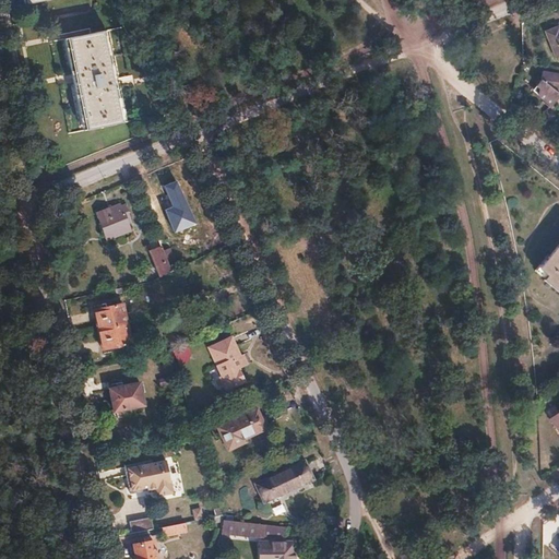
[(557,26),(546,31),(556,56),(558,55),(558,27),(558,28),(557,26)]
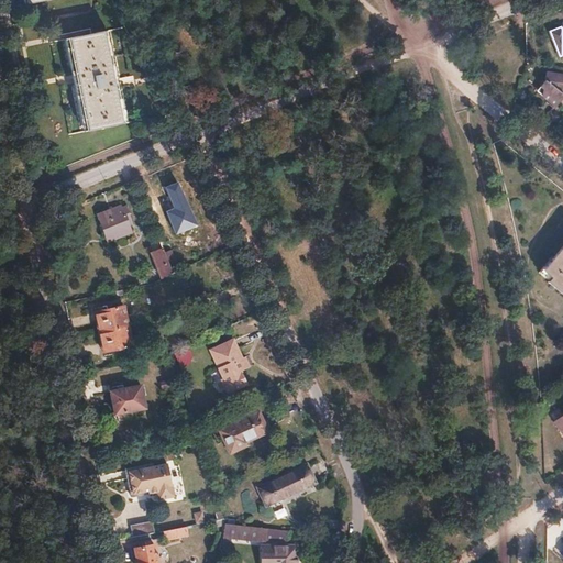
[(105,30),(66,37),(85,130),(123,122),(105,30)]
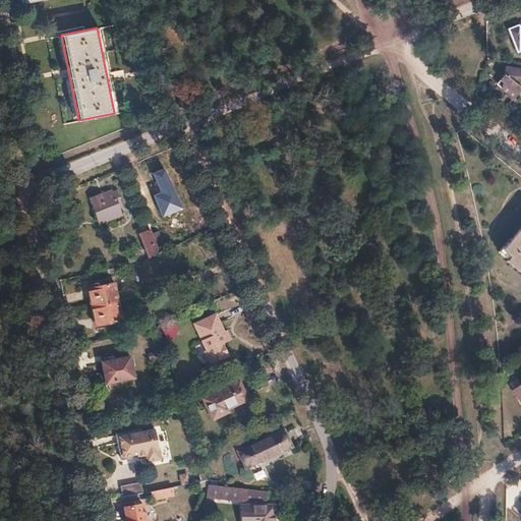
[(520,68),(504,66),(502,73),(498,78),(501,80),(500,87),(512,97),(520,84),(520,81),(520,79),(520,68)]
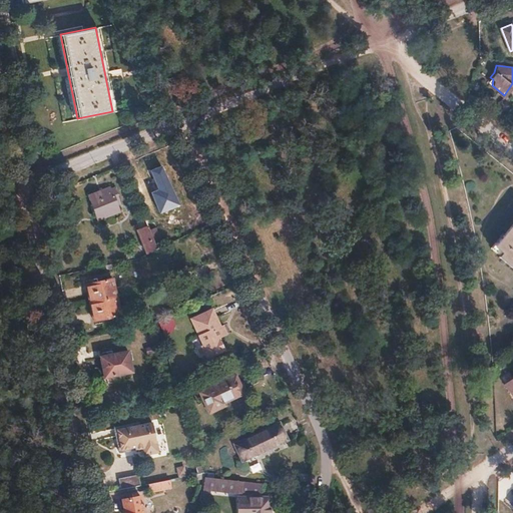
[(110,185),(88,193),(97,218),(119,209),(116,200),(118,199),(113,186),(111,187),(110,185)]
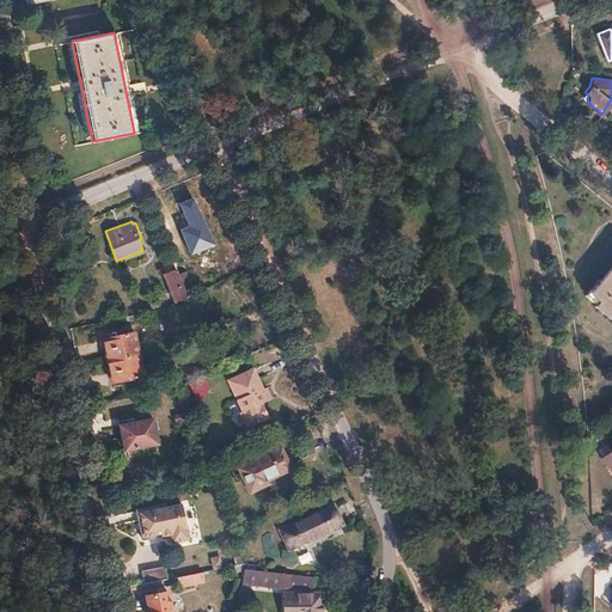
[(611,263),(593,288),(603,295),(598,300),(611,311),(611,263)]
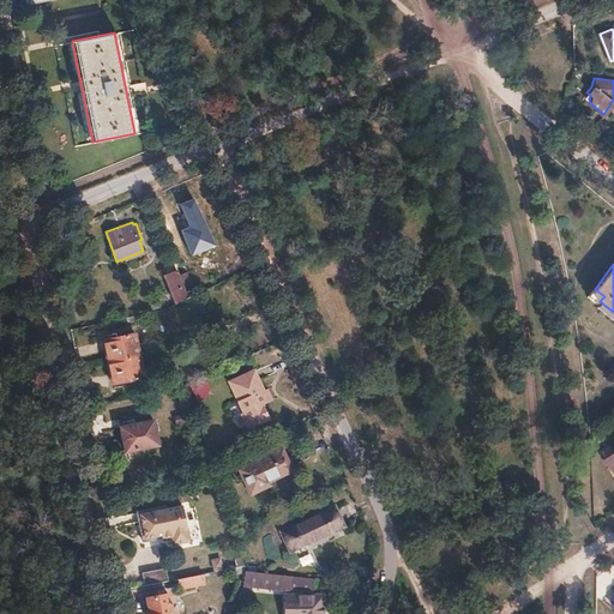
[(175,269),(163,275),(176,302),(188,296),(175,269)]
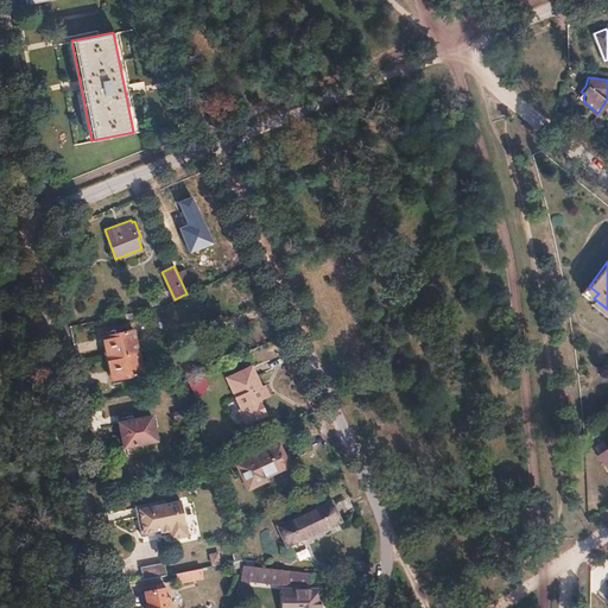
[(220,315),(209,318),(211,325),(222,321),(220,315)]
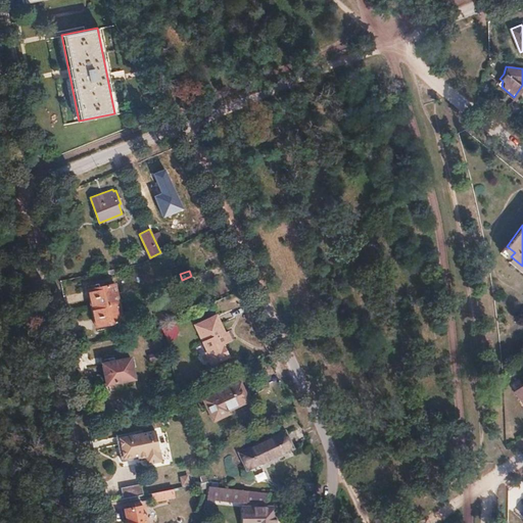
[(191,276),(182,280),(186,290),(196,286),(191,276)]
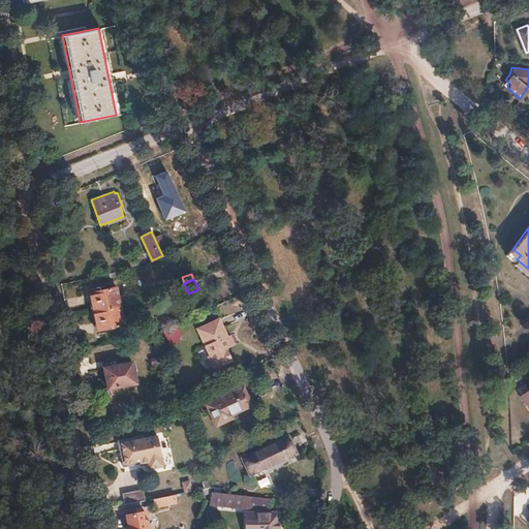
[(116,286),(88,291),(92,310),(120,304),(116,286)]
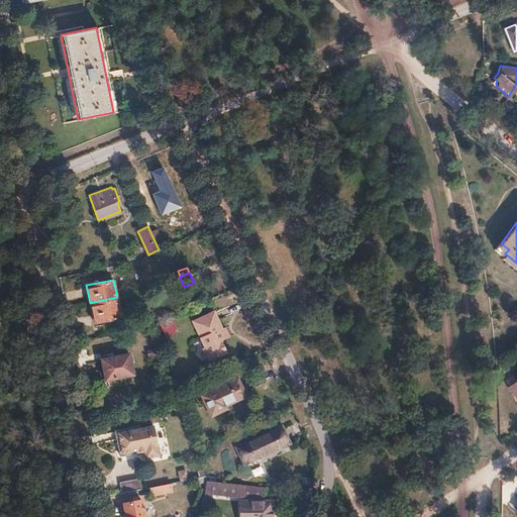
[(117,297),(90,303),(94,322),(121,316),(117,297)]
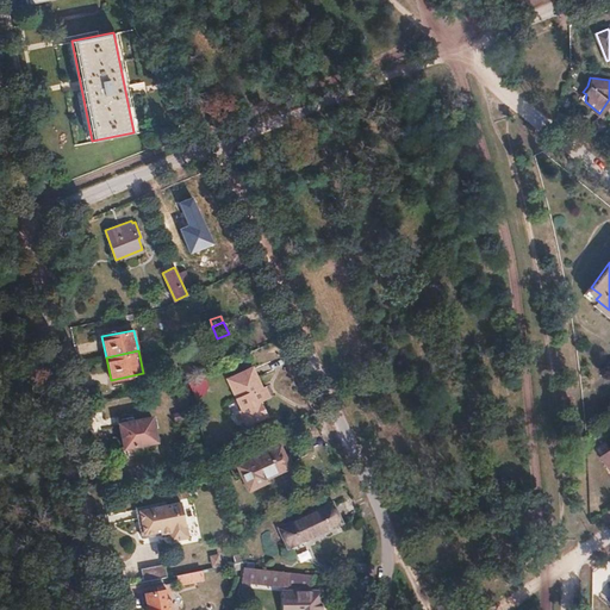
[(253,366),(229,377),(246,416),(262,409),(259,400),(267,397),(253,366)]
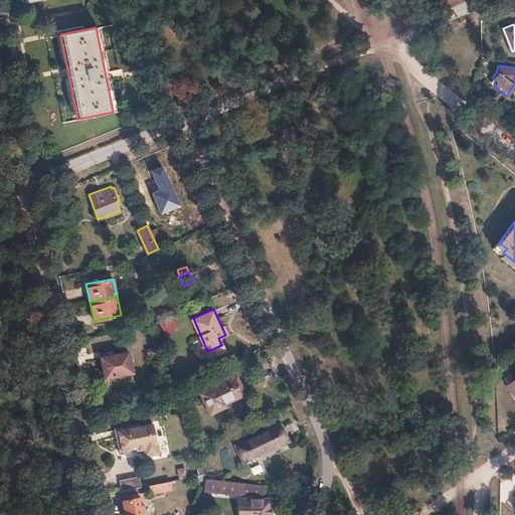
[(173,318),(159,321),(162,336),(176,333),(173,318)]
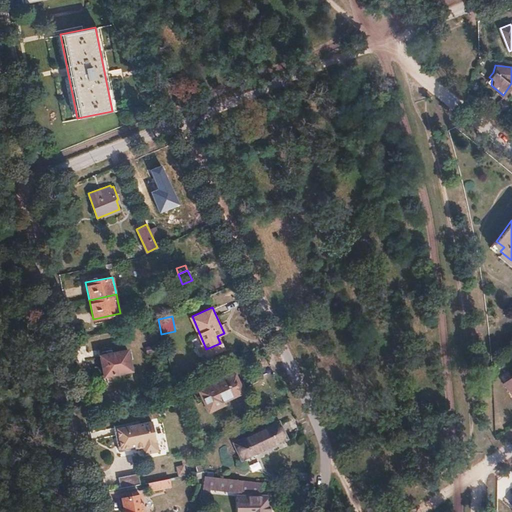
[(141,323),(131,325),(132,333),(143,330),(141,323)]
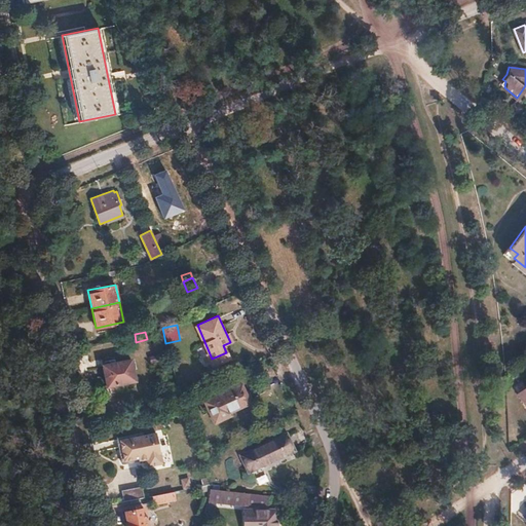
[(130,359),(103,365),(107,386),(135,380),(130,359)]
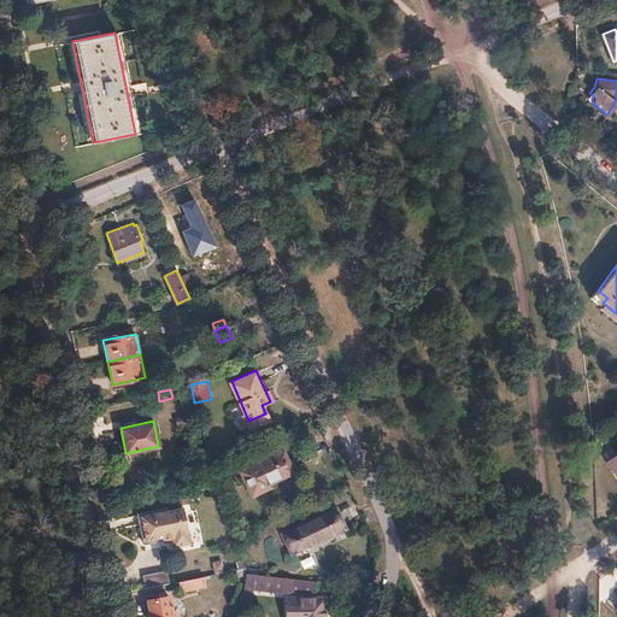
[(283,450),(240,470),(252,495),(272,486),(270,482),(291,472),(287,462),(289,462),(283,450)]
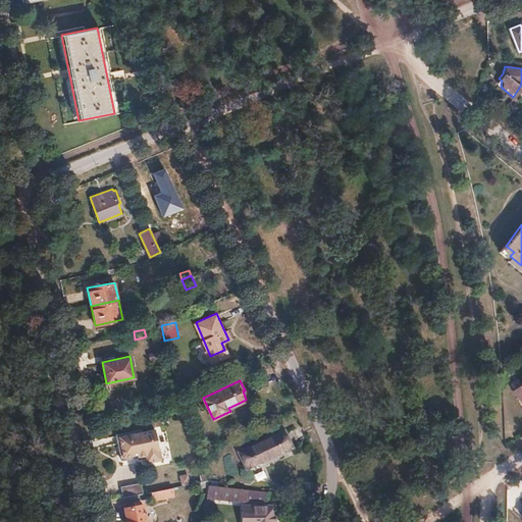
[(521,384),(513,392),(521,403),(521,384)]
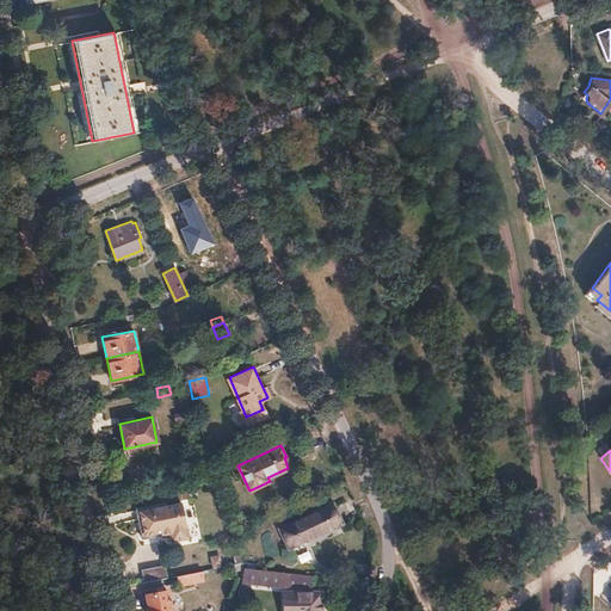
[(165,501),(135,507),(141,532),(160,529),(161,534),(171,532),(173,539),(190,536),(181,501),(166,505),(165,501)]
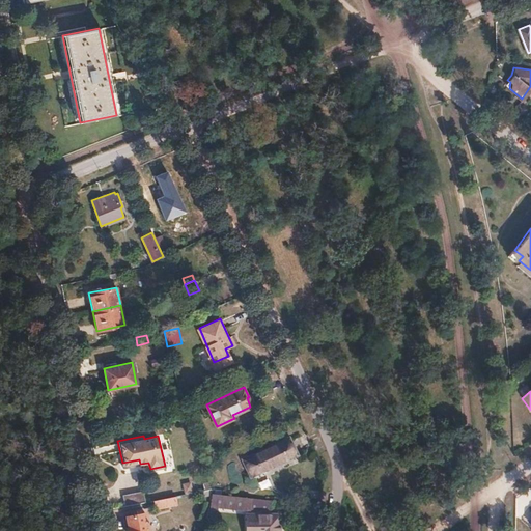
[(289,438),(245,458),(252,474),(297,454),(289,438)]
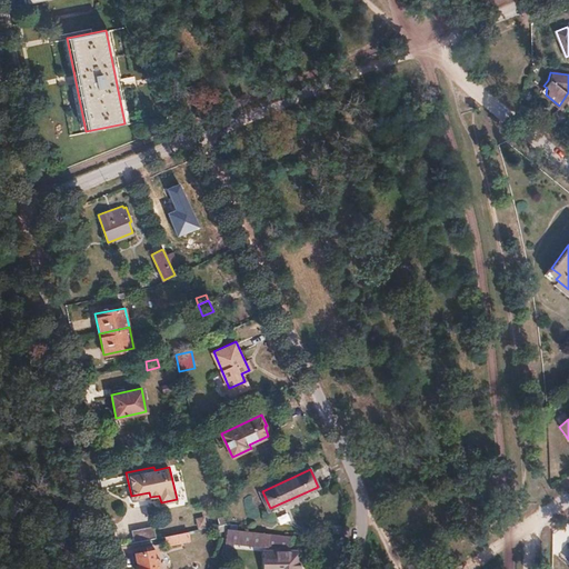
[(201,512),(190,515),(193,529),(203,527),(201,512)]
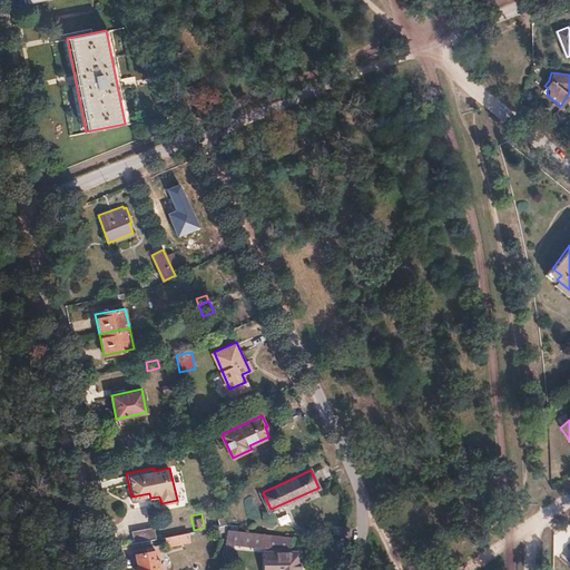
[(153,527),(133,531),(135,542),(155,538),(153,527)]
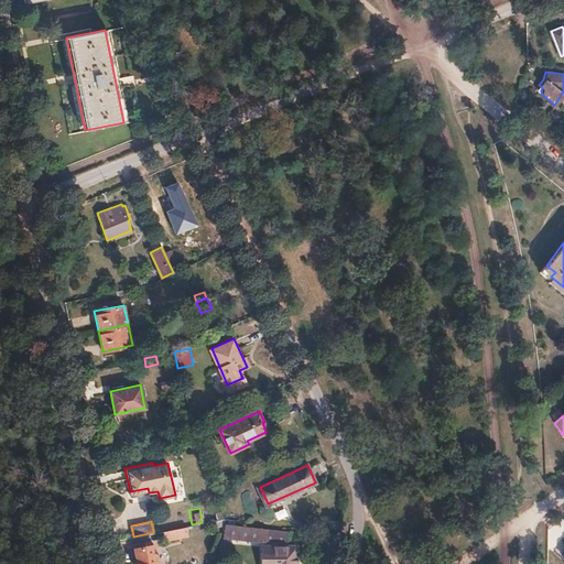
[(226,523),(224,537),(251,540),(252,534),(263,535),(264,528),(226,523)]
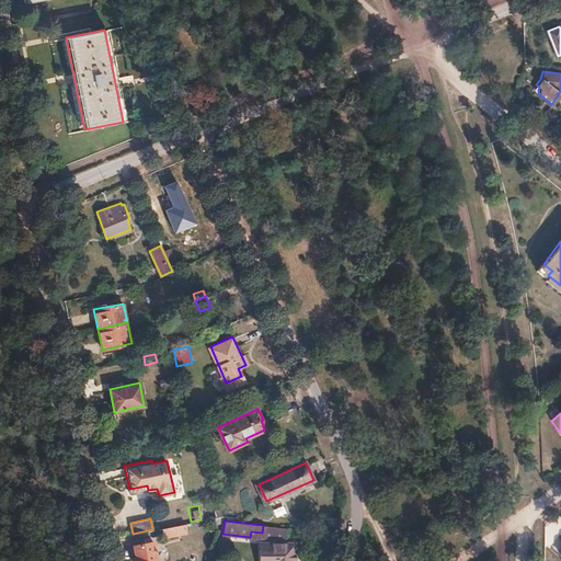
[(184,523),(162,527),(164,536),(186,531),(184,523)]
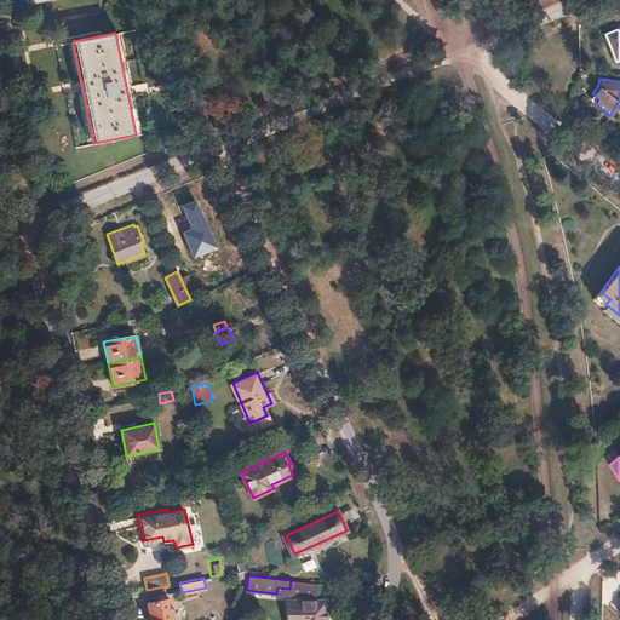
[(173,619),(170,597),(148,602),(150,614),(148,615),(148,619),(173,619)]
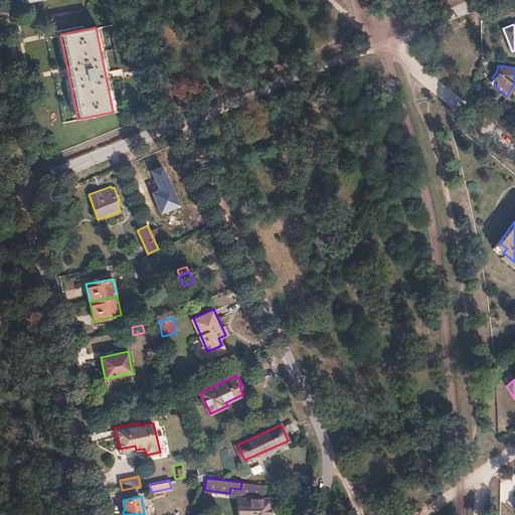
[(269,514),(269,498),(238,499),(238,514),(269,514)]
